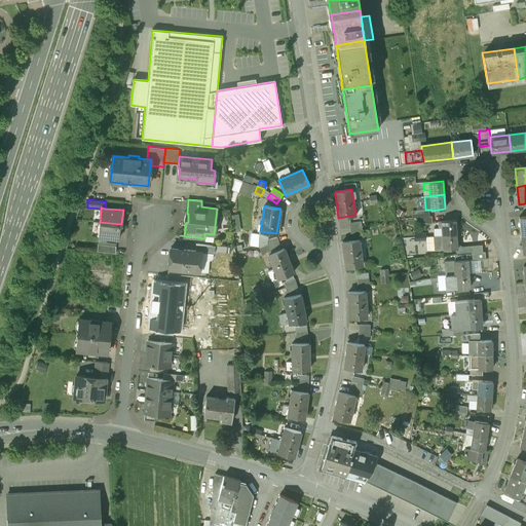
[(455,220),(439,222),(440,229),(442,228),(442,235),(456,234),(455,220)]
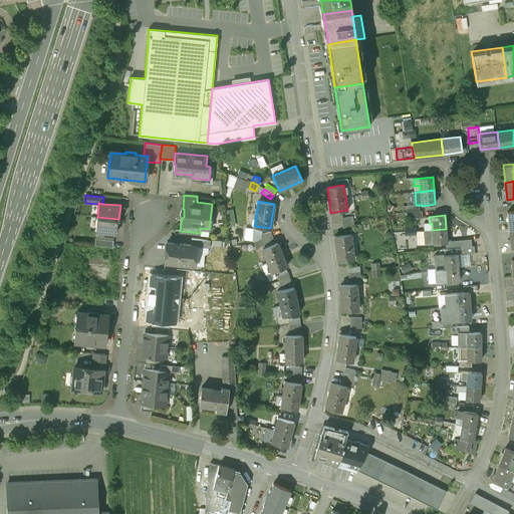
[(117,219),(97,217),(96,231),(115,233),(117,219)]
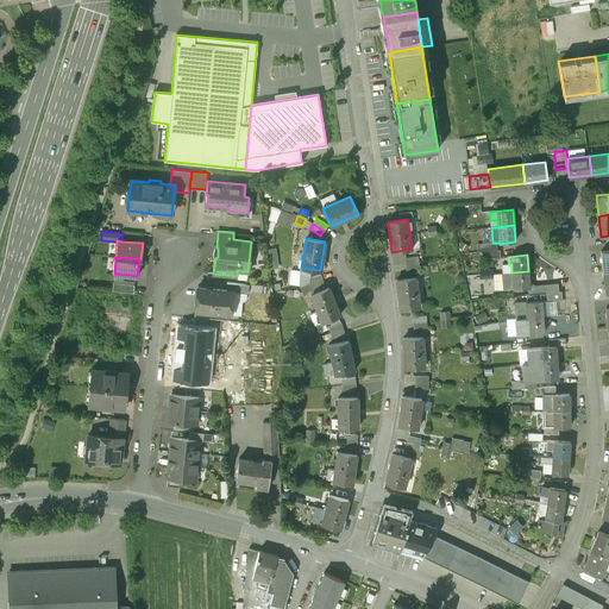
[(528,271),(512,272),(514,289),(529,287),(528,271)]
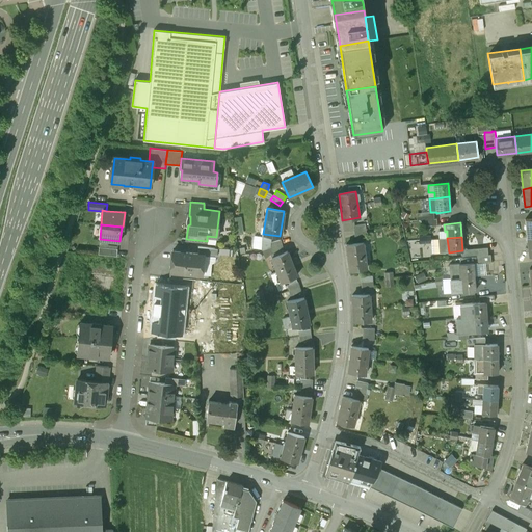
[(439,239),(430,239),(431,243),(431,254),(449,253),(447,238),(439,239)]
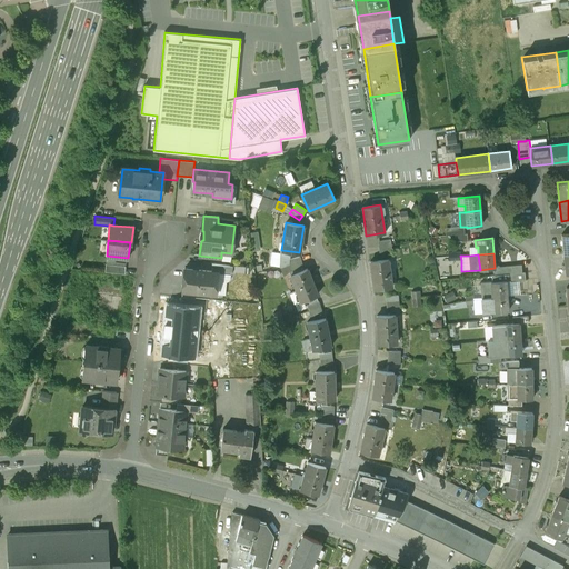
[(388,259),(370,261),(373,289),(392,287),(388,259)]
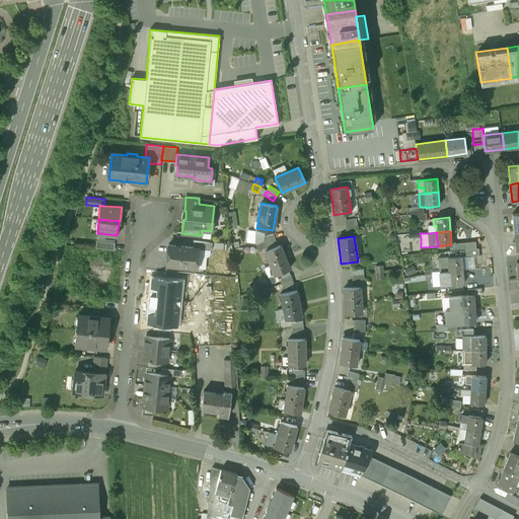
[(115,242),(96,240),(95,247),(114,249),(115,242)]
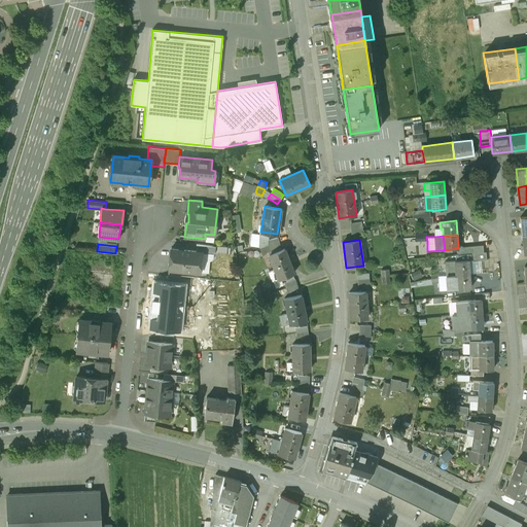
[(215,246),(196,244),(196,250),(201,251),(201,252),(214,253),(215,246)]
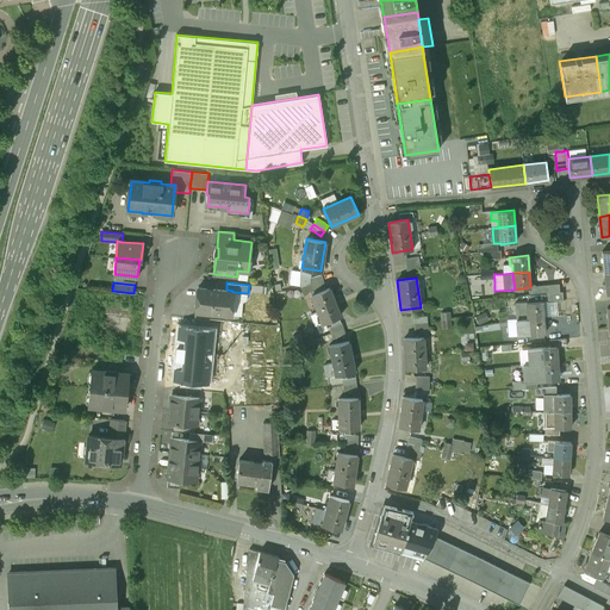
[(543,284),(543,293),(561,292),(561,282),(543,284)]
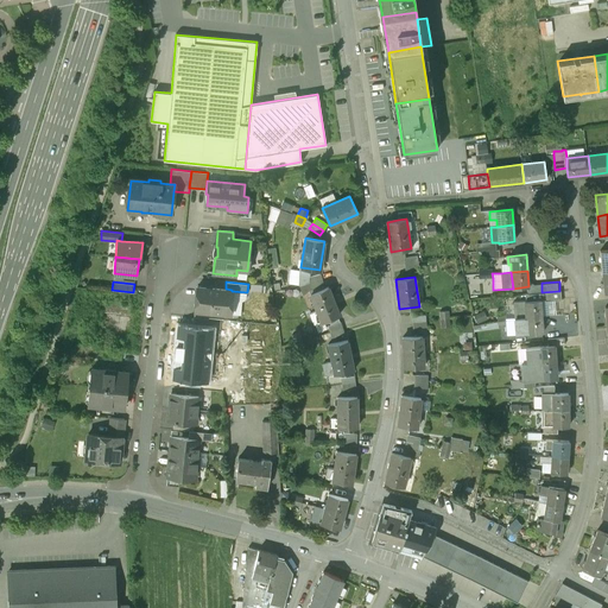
[(226,289),(196,286),(195,302),(200,302),(198,309),(195,309),(194,310),(208,311),(229,314),(232,291),(232,290),(226,289)]
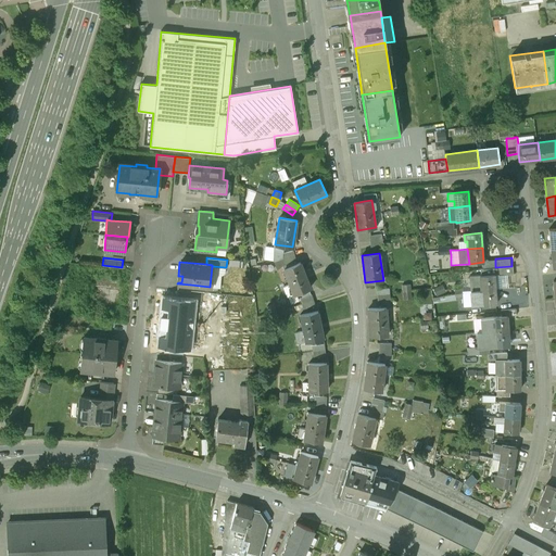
[(300,263),(283,269),(293,294),(310,288),(300,263)]
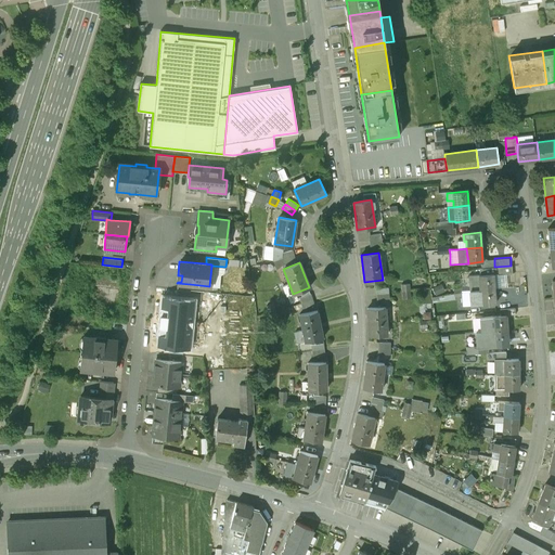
[(492,274),(478,275),(479,289),(493,288),(492,274)]
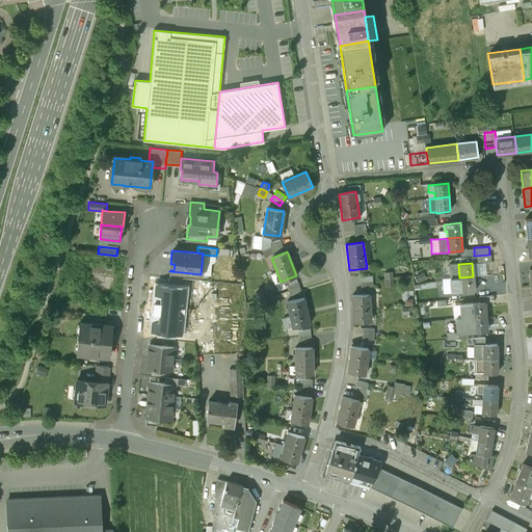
[(473,276),(459,277),(460,292),(474,291),(473,276)]
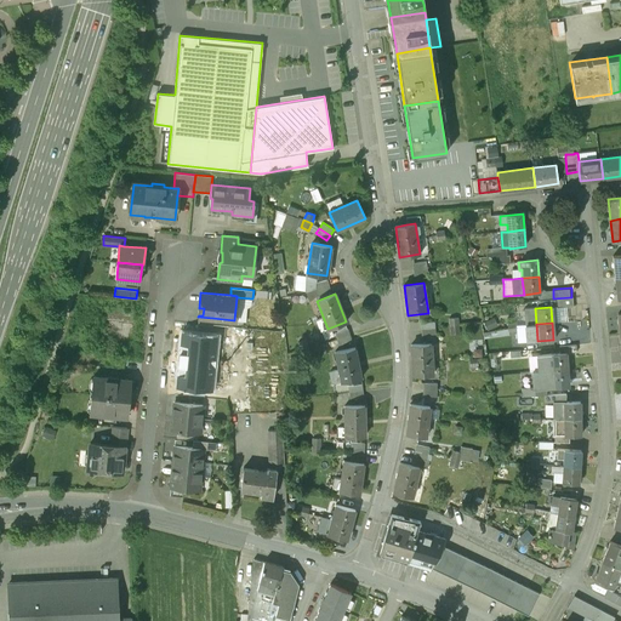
[(348,329),(335,332),(337,339),(349,335),(348,329)]
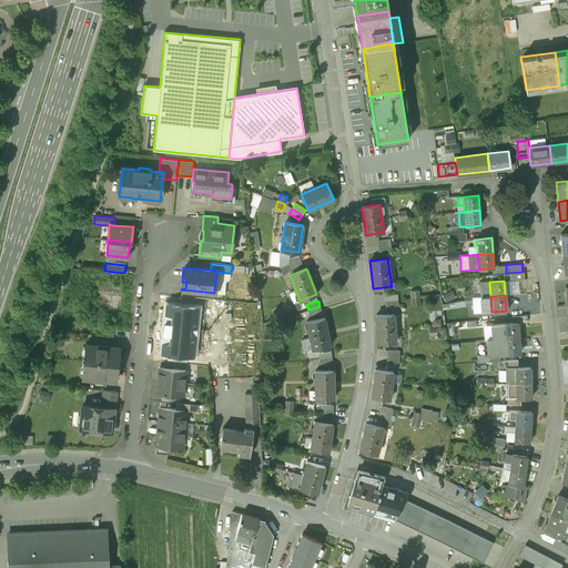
[(165,303),(161,353),(194,356),(199,306),(165,303)]
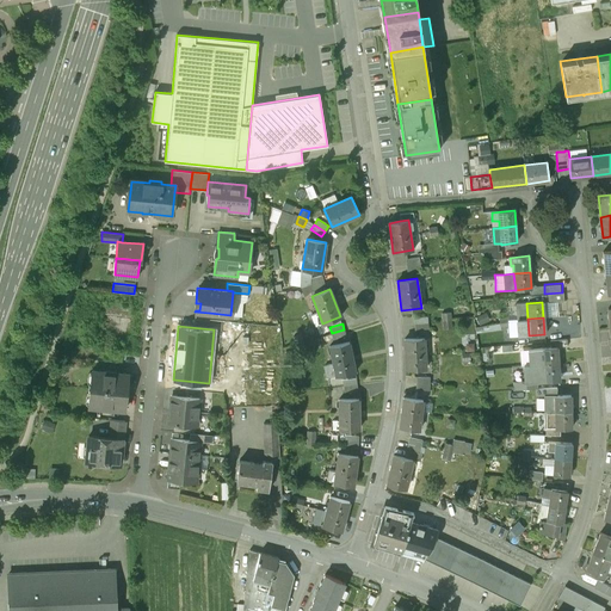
[(344,329),(332,333),(333,339),(346,335),(344,329)]
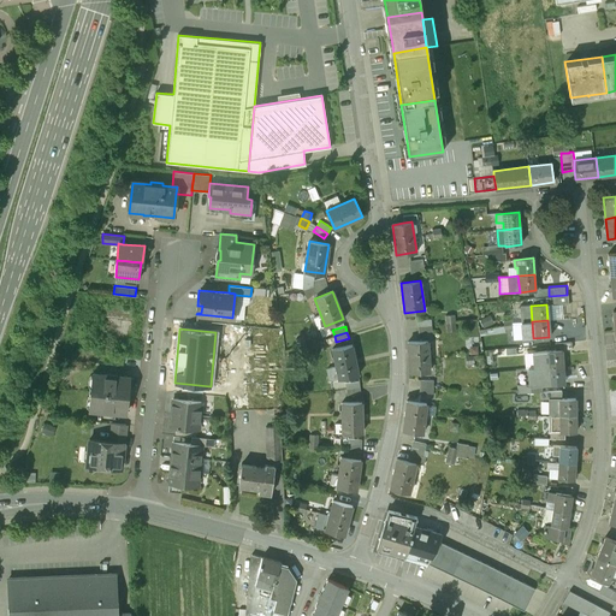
[(303,337),(295,339),(297,347),(306,344),(303,337)]
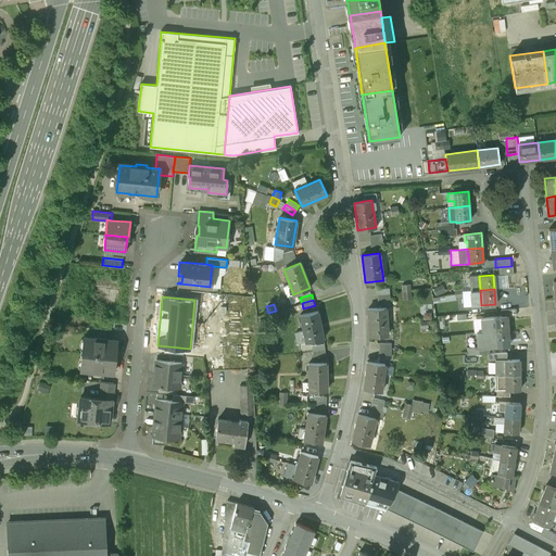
[(386,307),(368,308),(369,336),(388,335),(386,307)]
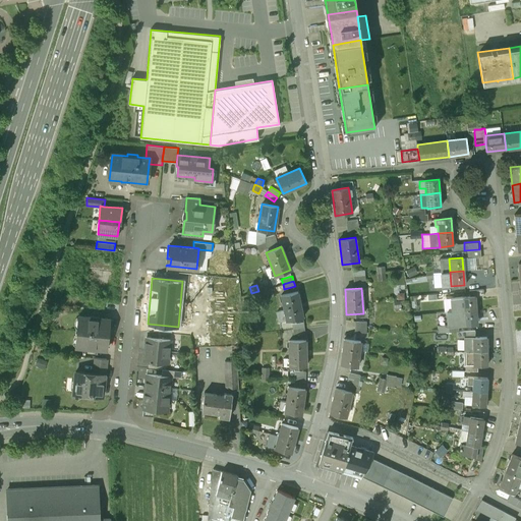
[(258,291),(251,293),(253,300),(261,298),(258,291)]
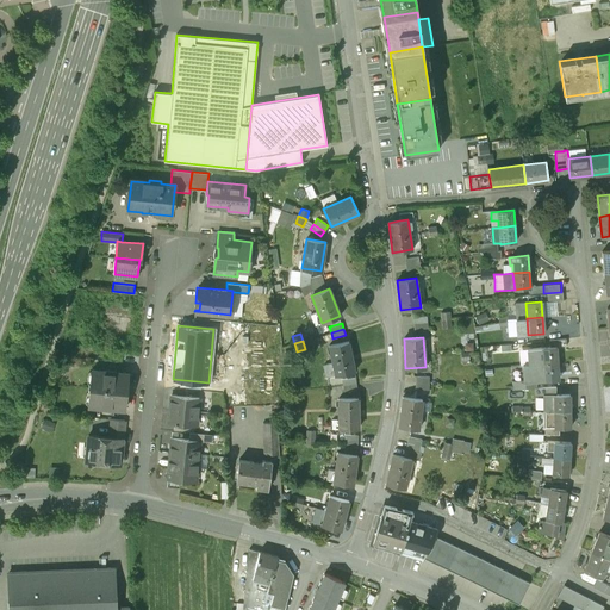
[(348,342),(328,347),(335,375),(354,371),(348,342)]
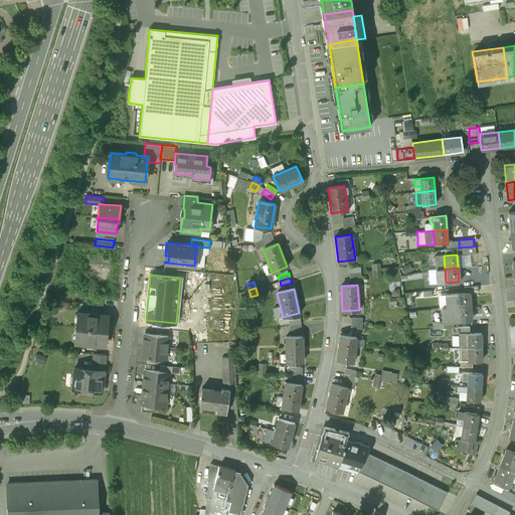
[(465,293),(445,295),(447,309),(470,307),(470,293),(465,293)]
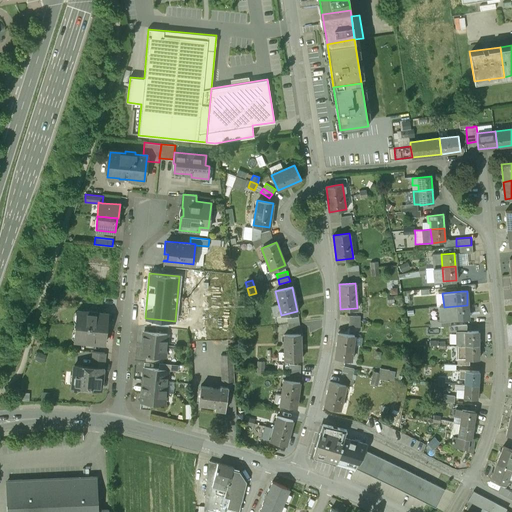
[(467,305),(444,307),(438,307),(439,321),(469,319),(467,305)]
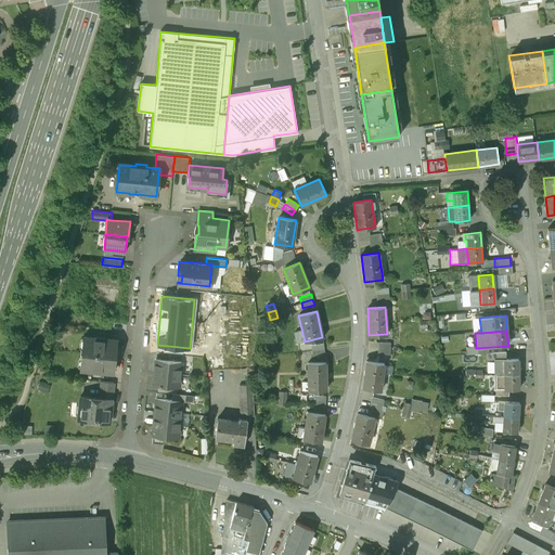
[(106,338),(92,337),(85,337),(85,336),(84,336),(82,347),(85,347),(85,353),(115,356),(115,349),(116,350),(116,341),(116,339),(115,339),(106,339),(106,338)]
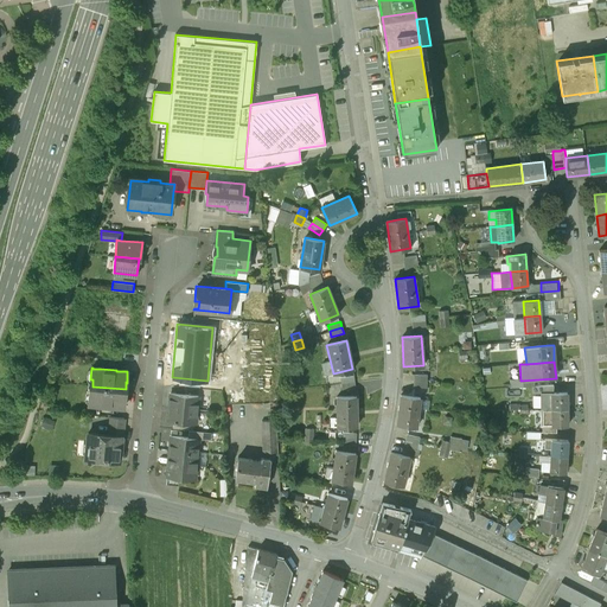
[(126,389),(93,387),(91,393),(89,393),(88,404),(89,404),(89,403),(97,404),(97,406),(113,407),(113,406),(122,407),(123,407),(123,406),(125,406),(125,396),(126,389)]
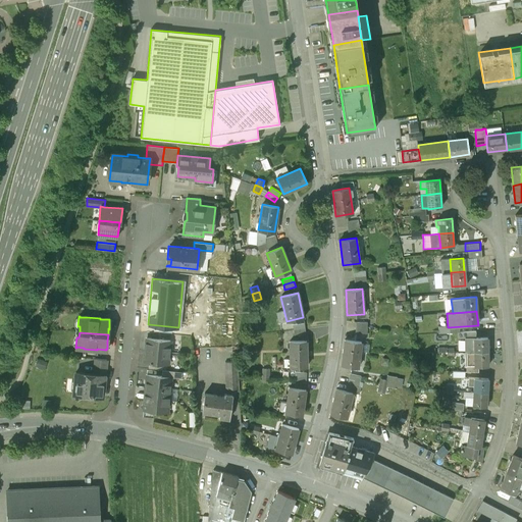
[(487,337),(473,337),(473,352),(487,352),(487,337)]
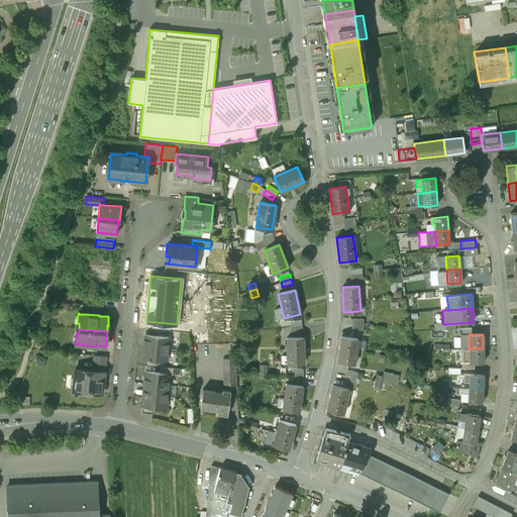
[(169,337),(145,335),(144,346),(168,348),(169,337)]
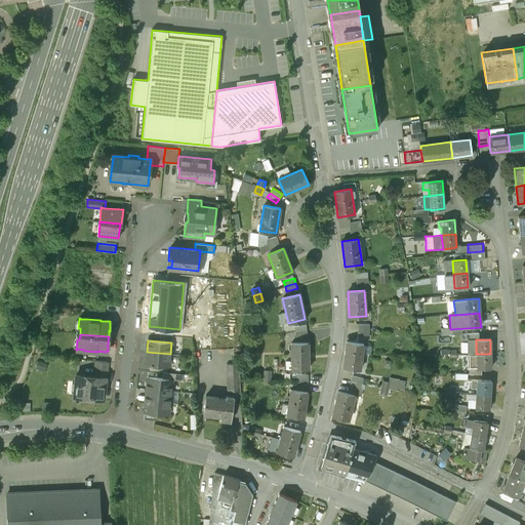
[(363,344),(347,341),(344,367),(360,369),(363,344)]
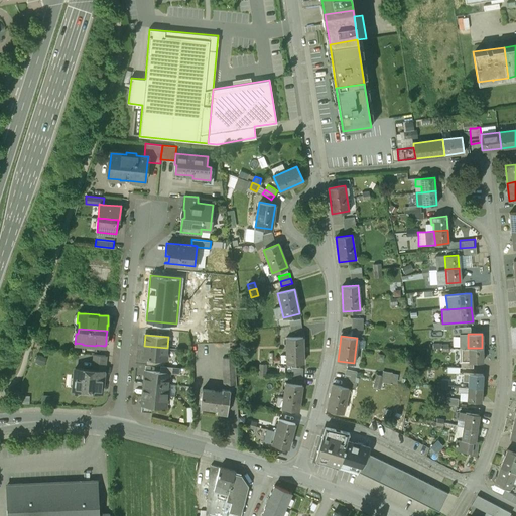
[(302,337),(285,337),(286,362),(303,362),(302,337)]
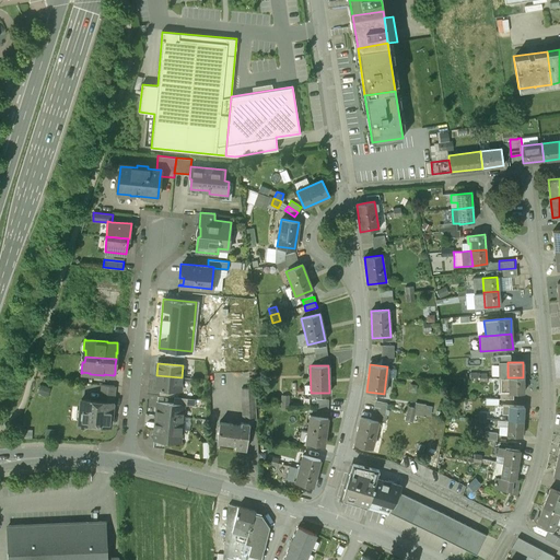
[(182,377),(156,375),(154,388),(160,388),(176,391),(181,391),(182,377)]
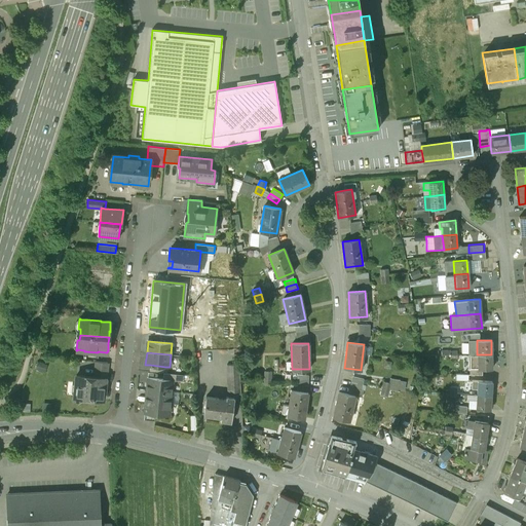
[(477,354),(470,354),(470,368),(482,368),(491,368),(491,354),(477,354)]
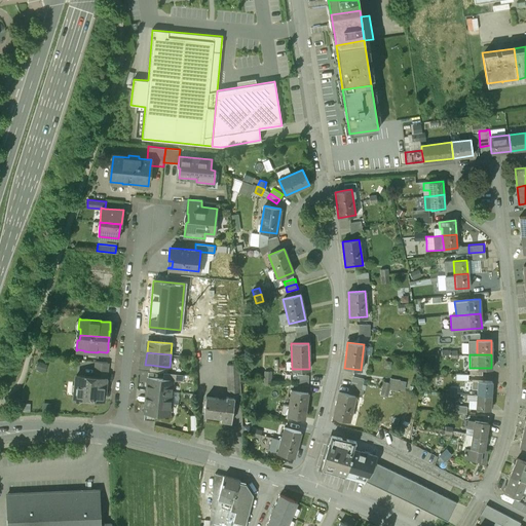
[(108,362),(96,361),(94,376),(105,377),(105,378),(106,378),(108,362)]
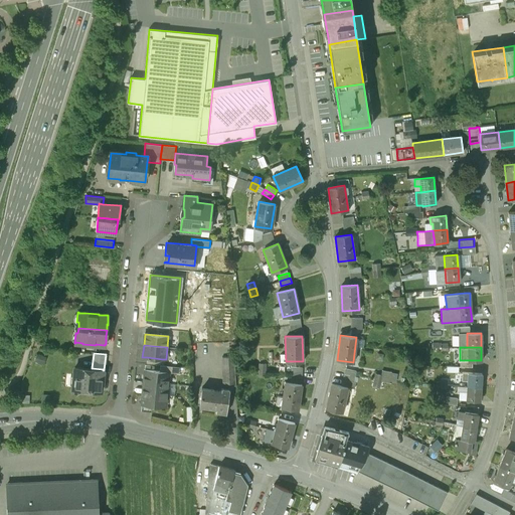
[(221,355),(222,385),(235,384),(235,369),(234,355),(221,355)]
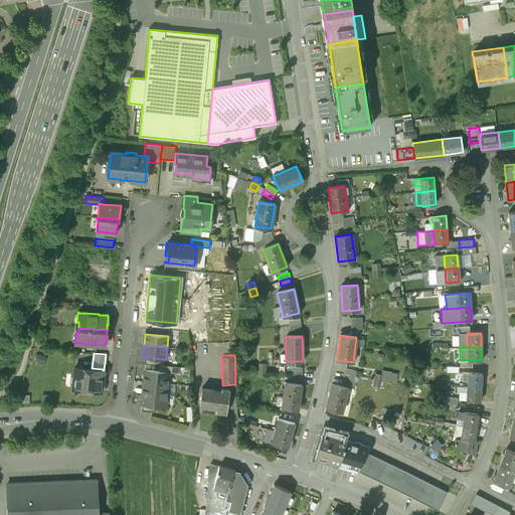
[(180,366),(161,364),(160,371),(169,372),(179,373),(180,366)]
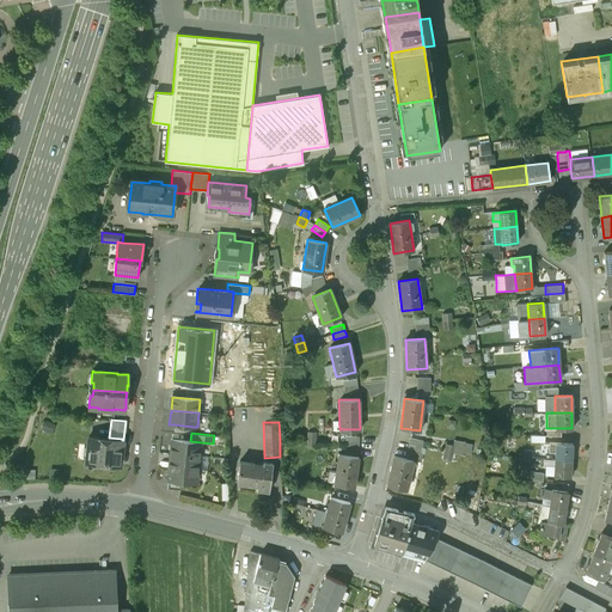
[(109,438),(89,436),(87,446),(90,448),(89,457),(87,457),(85,459),(85,463),(87,465),(91,466),(93,464),(93,463),(120,465),(122,440),(122,439),(109,438)]
